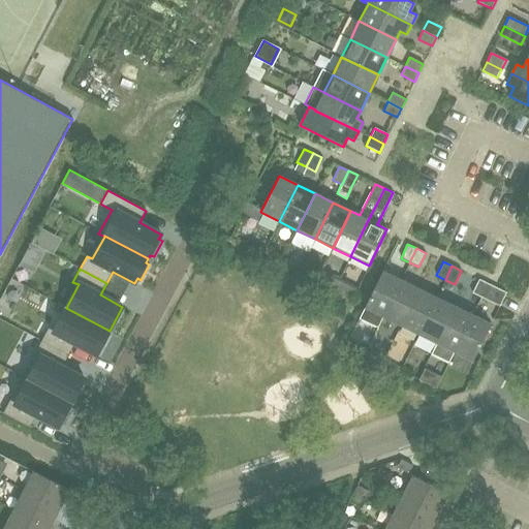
[(377,328),(383,317),(401,280),(382,271),(359,318),(377,328)]
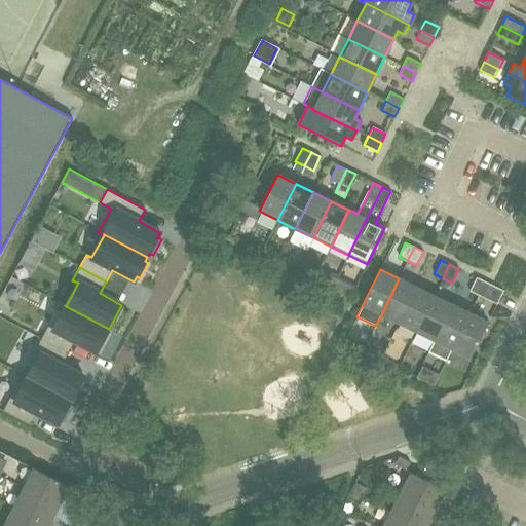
[(478,296),(485,282),(476,277),(470,291),(478,296)]
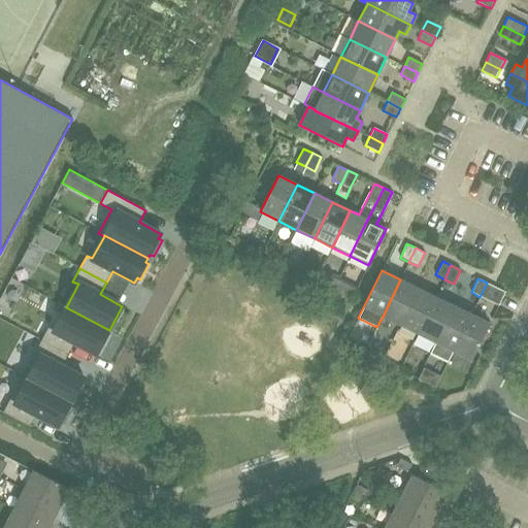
[(400,325),(418,289),(400,279),(383,317),(400,325)]
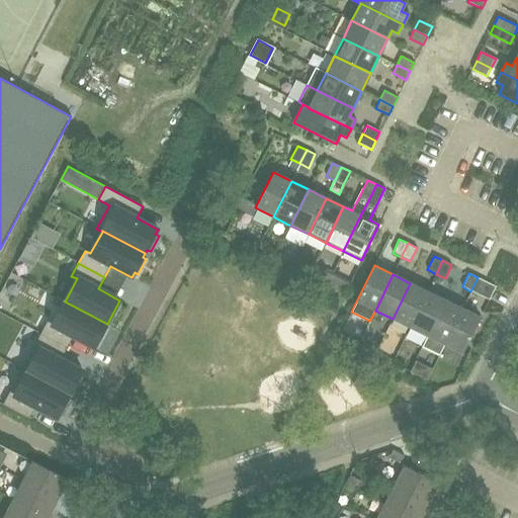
[(485,281),(478,277),(470,291),(488,299),(494,288),(495,286),(485,281)]
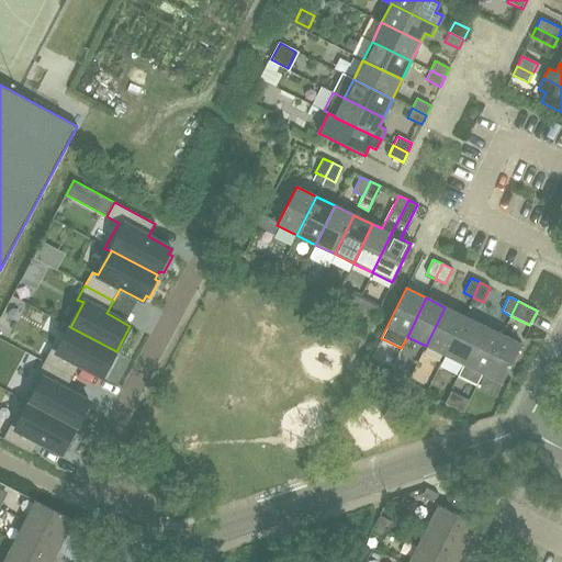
[(445,355),(463,316),(445,307),(426,346),(445,355)]
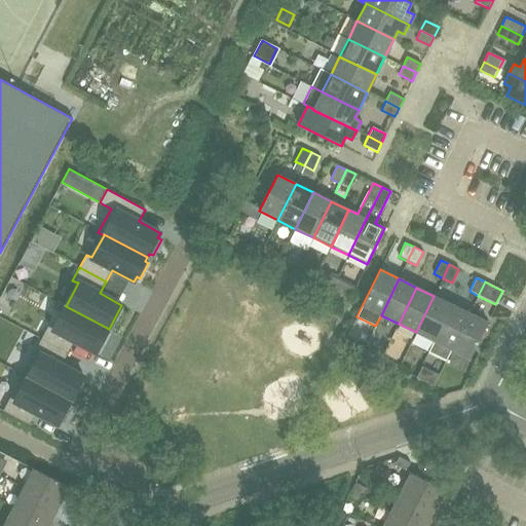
[(434,341),(452,305),(434,296),(416,332),(434,341)]
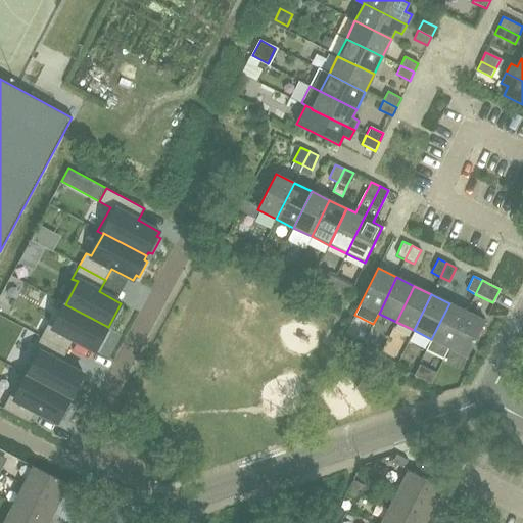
[(449,347),(467,312),(449,303),(431,339),(426,349),(444,359),(449,347)]
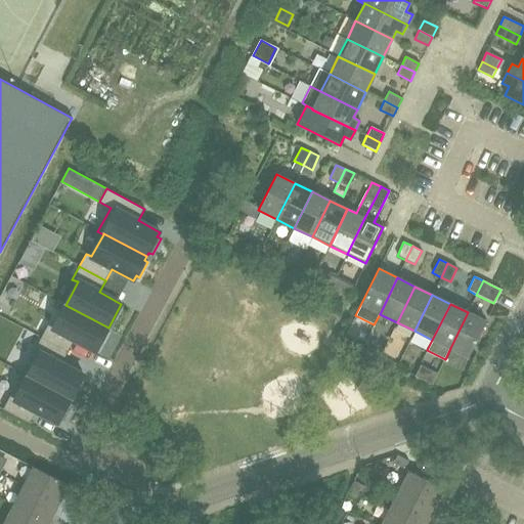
[(95,352),(108,328),(66,305),(53,328),(48,324),(41,338),(68,352),(74,341),(95,352)]
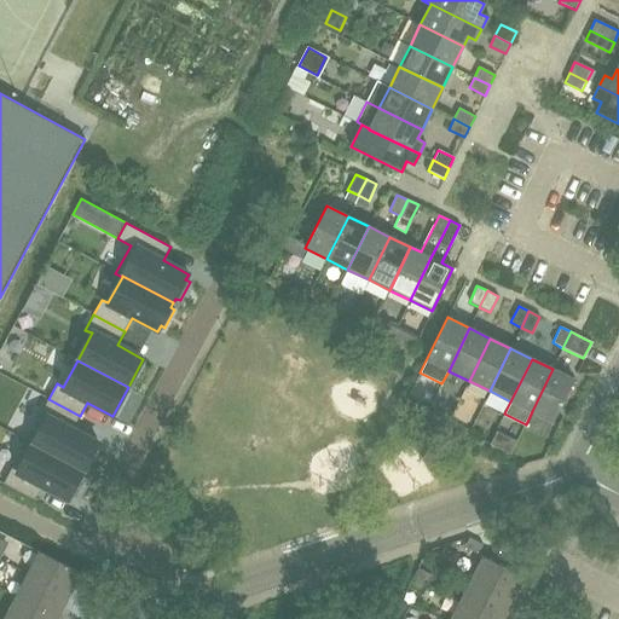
[(553,422),(574,380),(553,369),(532,411),(553,422)]
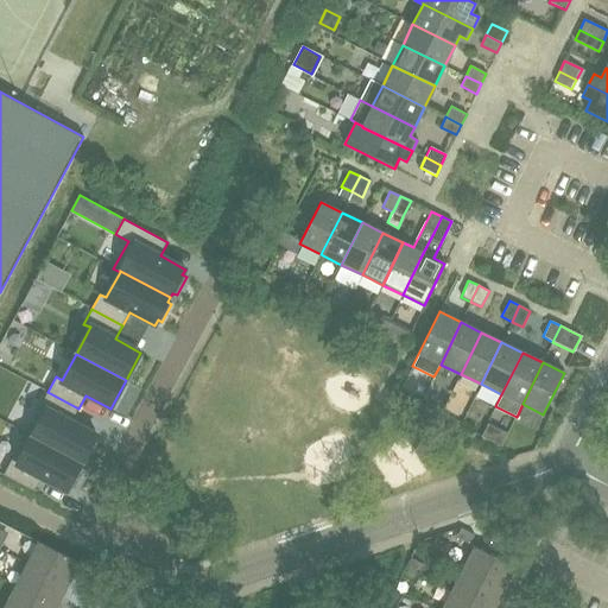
[(96,435),(71,422),(78,409),(48,392),(25,434),(82,463),(96,435)]
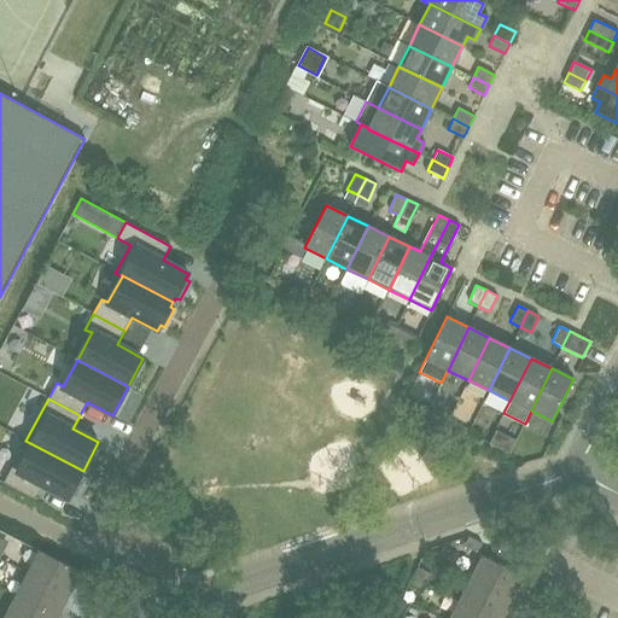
[(81,476),(83,471),(25,441),(3,483),(34,500),(42,485),(68,500),(70,494),(75,496),(85,478),(81,476)]
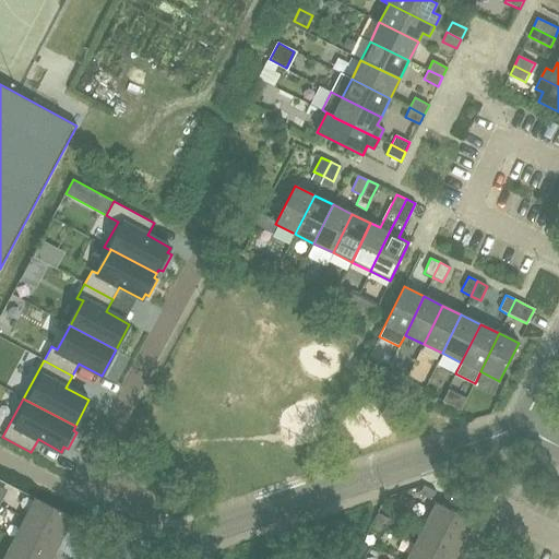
[(437,492),(424,486),(419,495),(432,501),(437,492)]
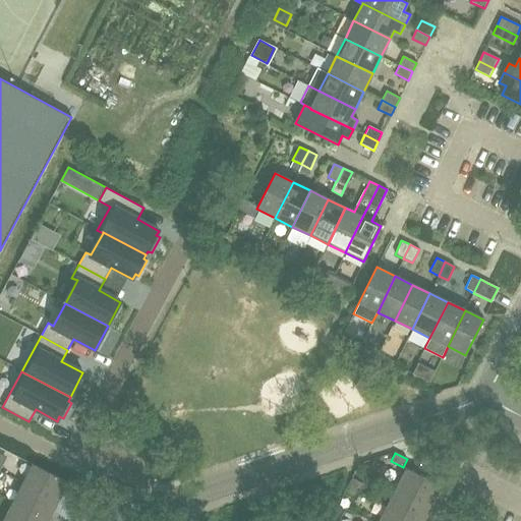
[(381,473),(385,466),(372,460),(369,467),(381,473)]
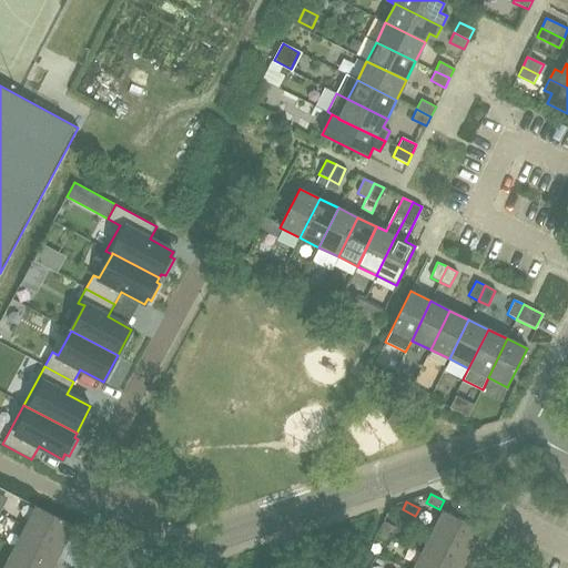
[(68,538),(74,526),(34,506),(23,527),(79,555),(83,546),(68,538)]
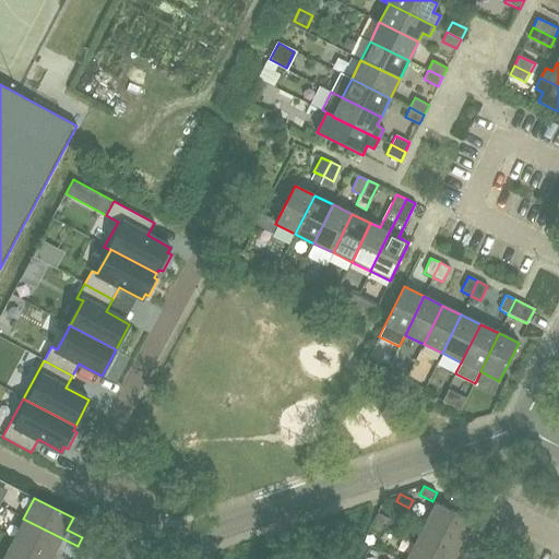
[(464,543),(464,542),(474,522),(436,502),(426,523),(464,543)]
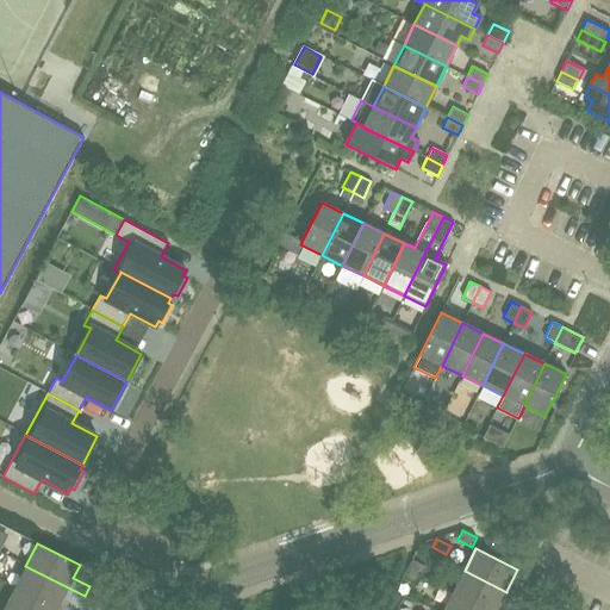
[(411,559),(406,568),(421,576),(425,566),(411,559)]
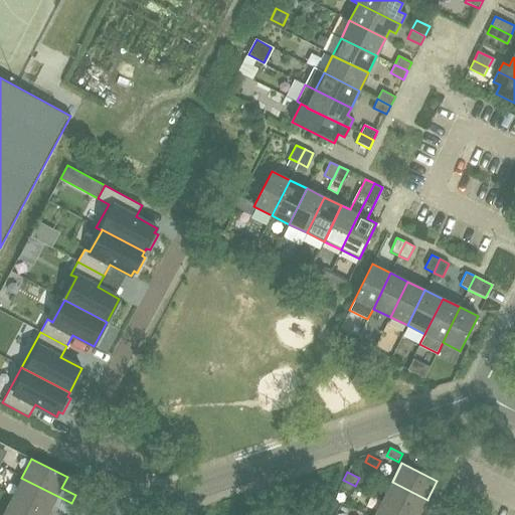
[(71,503),(21,478),(12,496),(48,514),(53,504),(67,511),(68,510),(71,503)]
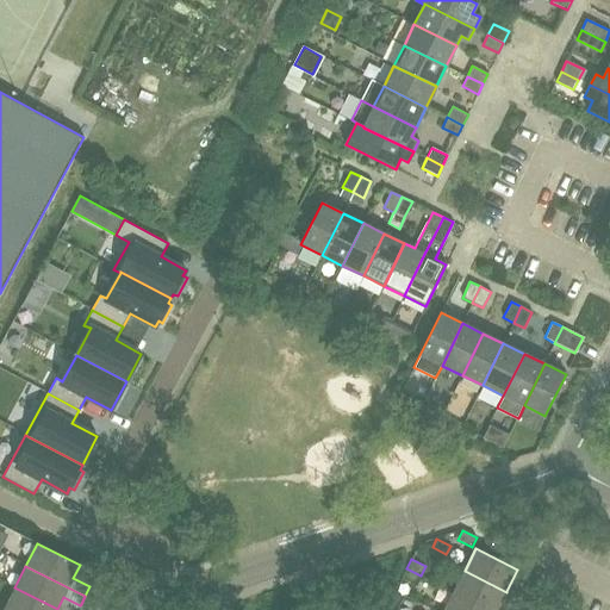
[(421,576),(406,568),(402,578),(416,585),(421,576)]
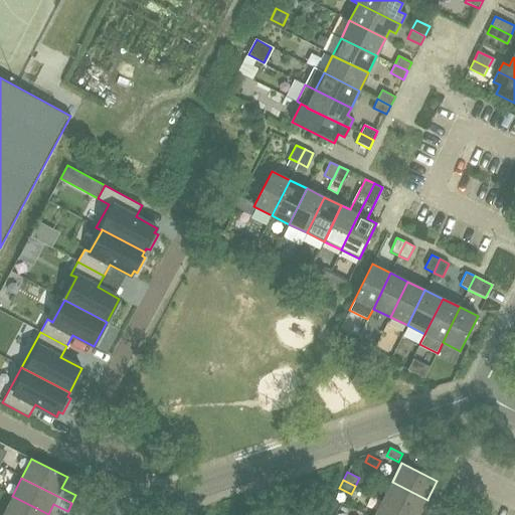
[(411,514),(419,514),(428,499),(427,499),(427,500),(392,482),(382,500),(411,514)]
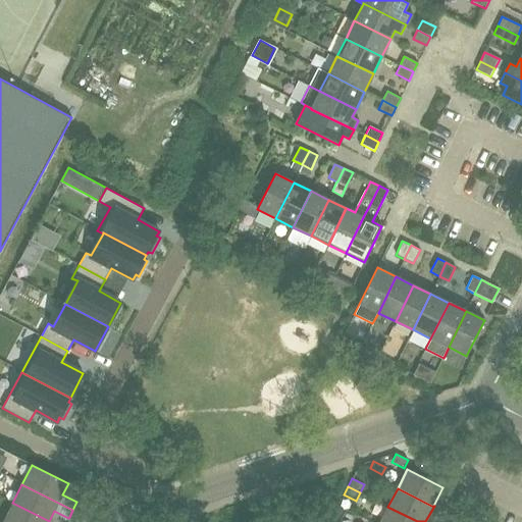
[(48,521),(49,521),(12,503),(3,521),(4,521),(48,521)]
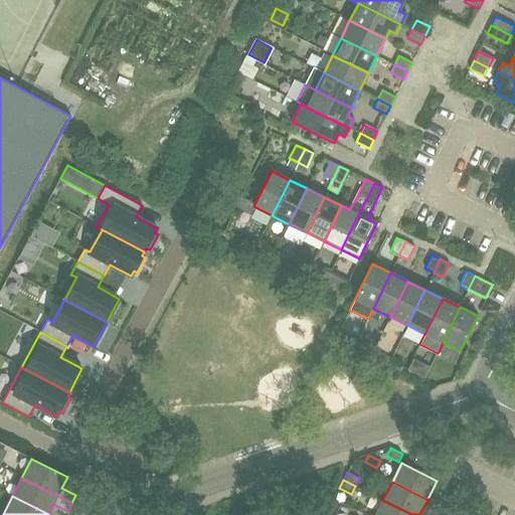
[(411,514),(382,500),(374,514),(411,514)]
